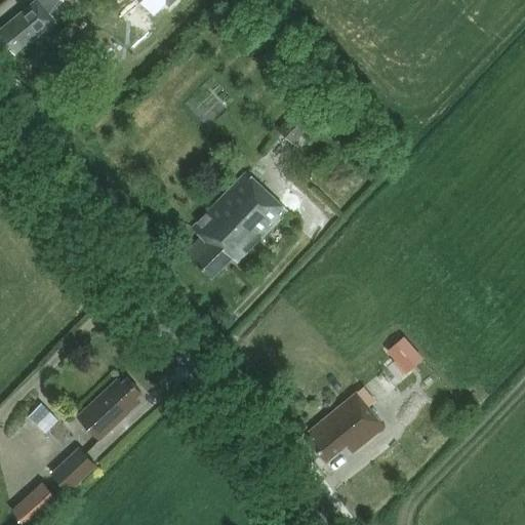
[(50,13),(65,1),(65,2),(66,0),(37,0),(4,27),(7,31),(1,36),(12,50),(18,45),(22,49),(56,22),(50,13)]
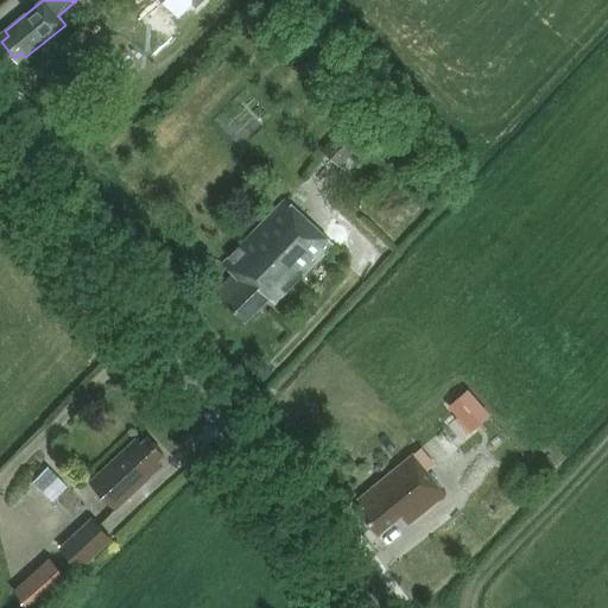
[(165,0),(179,13),(191,0),(165,0)]
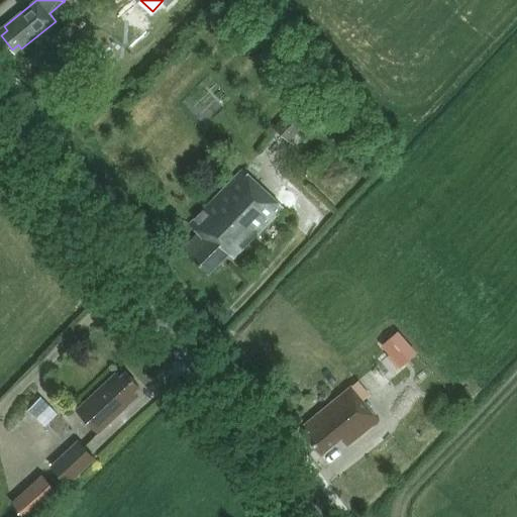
[(291,142),(314,119),(300,104),(277,128),(291,142)]
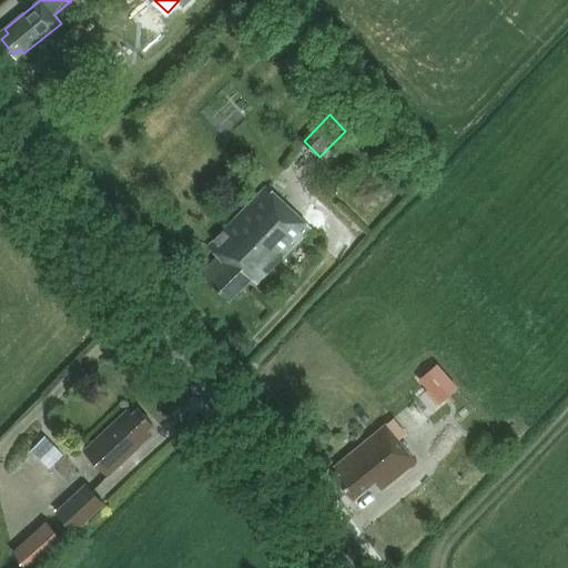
[(252,279),(257,284),(312,229),(267,186),(209,246),(219,256),(202,273),(230,301),(252,279)]
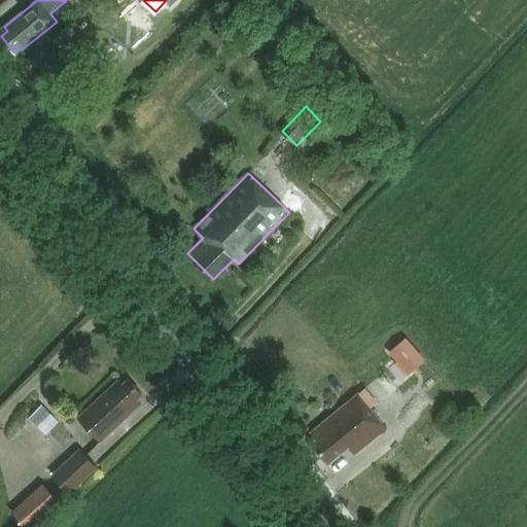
[(407,338),(390,352),(399,362),(416,349),(407,338)]
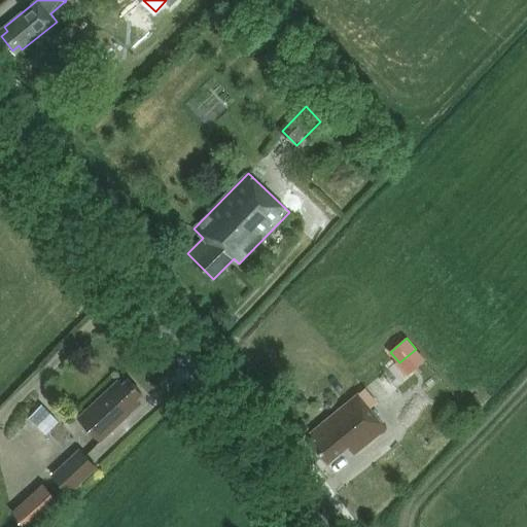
[(118,380),(77,419),(100,443),(141,403),(136,399),(142,394),(129,380),(124,385),(118,380)]
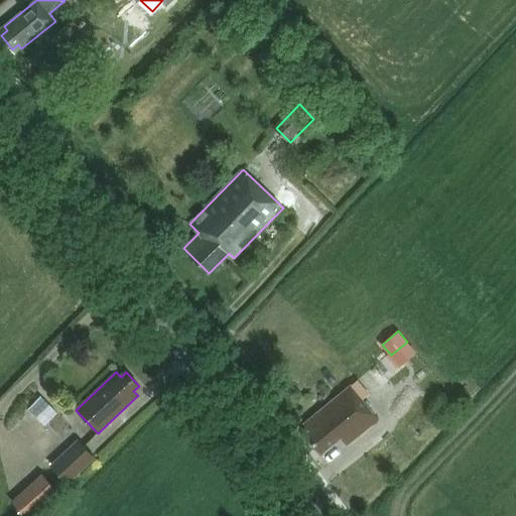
[(378,419),(358,394),(364,389),(358,382),(352,387),(351,386),(305,423),(310,430),(306,434),(323,455),(342,438),(347,445),(378,419)]
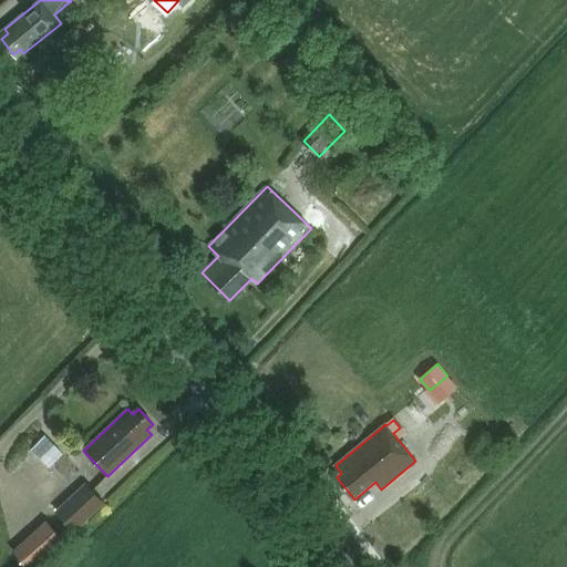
[(103,502),(84,482),(54,511),(73,529),(103,502)]
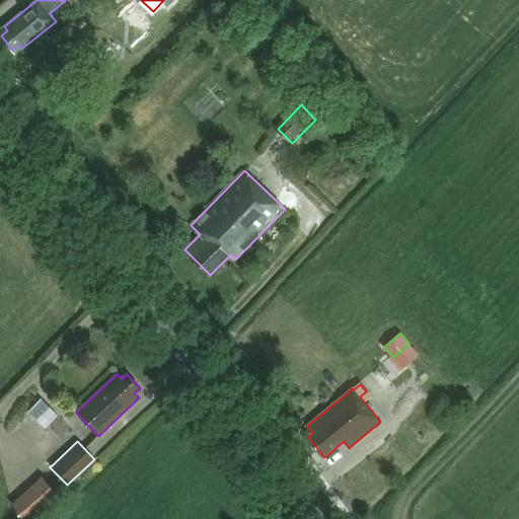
[(44,475),(12,504),(25,518),(34,518),(61,496),(44,475)]
